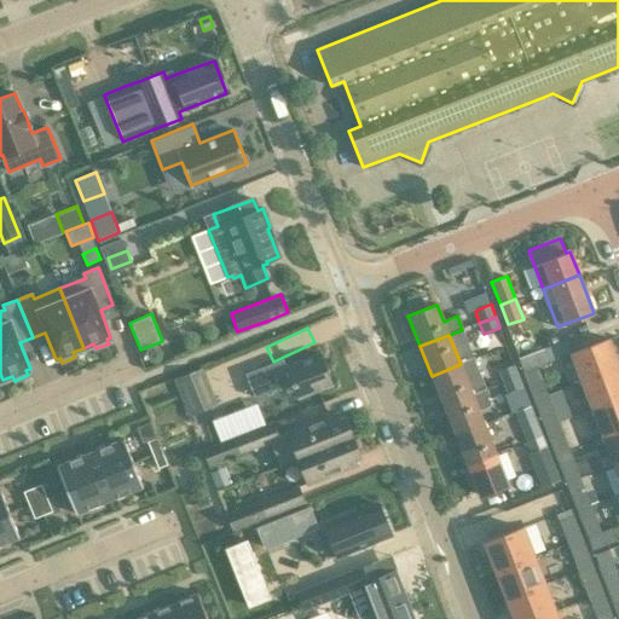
[(582,385),(618,369),(618,364),(611,341),(571,356),(582,385)]
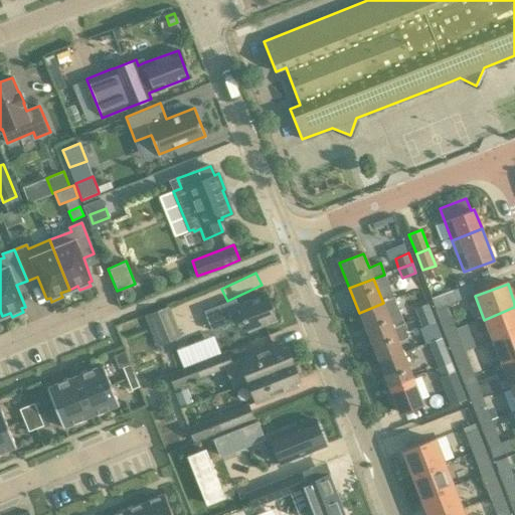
[(432,299),(445,334),(457,330),(447,306),(457,302),(453,291),(432,299)]
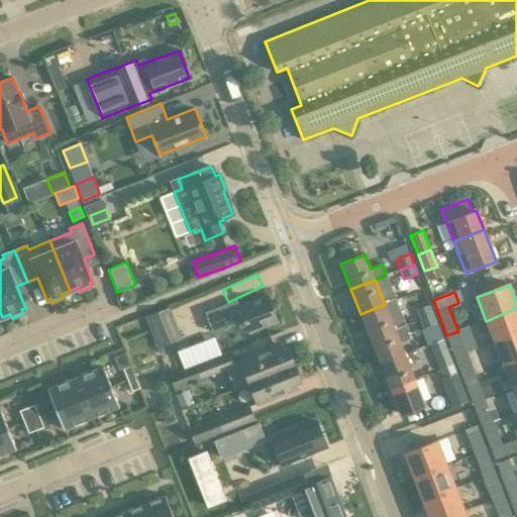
[(212,331),(243,319),(248,332),(277,321),(268,296),(239,307),(236,300),(204,312),(212,331)]
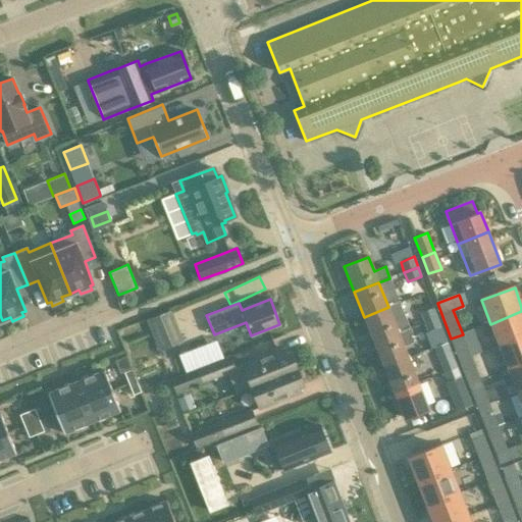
[(364,317),(374,342),(398,332),(408,328),(410,327),(400,303),(388,307),(364,317)]
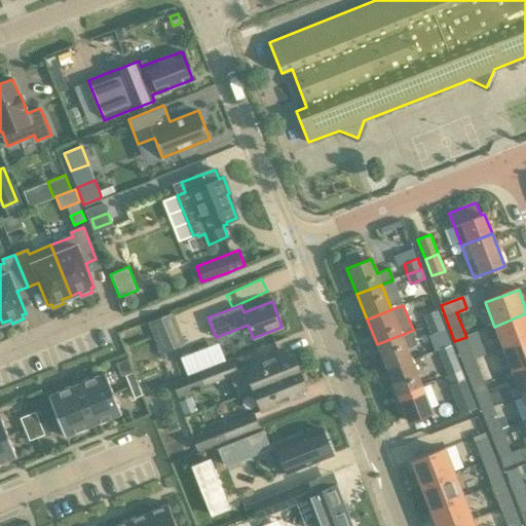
[(423,314),(426,325),(441,320),(437,309),(423,314)]
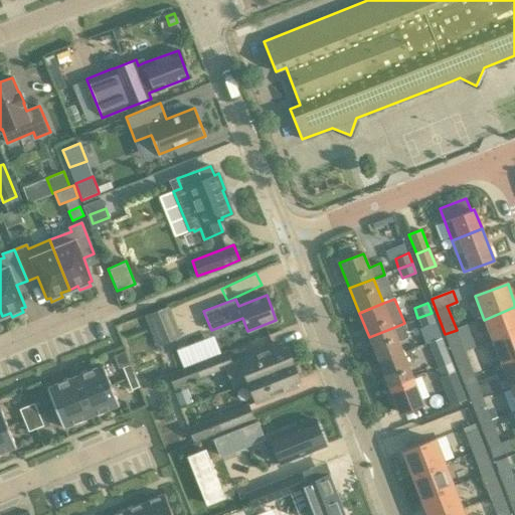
[(181,337),(169,306),(145,316),(157,346),(181,337)]
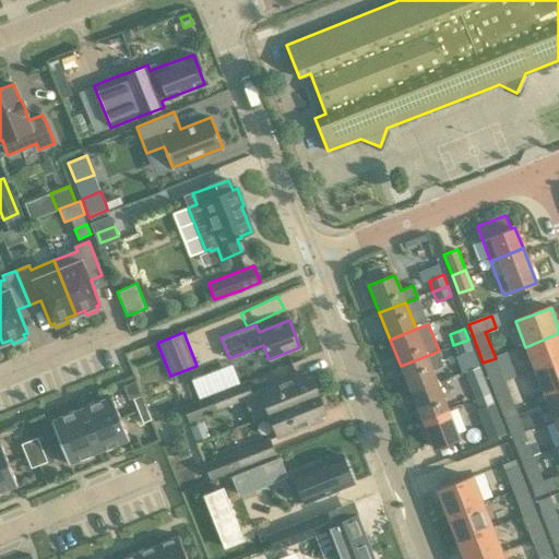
[(558,333),(525,347),(534,372),(558,361),(558,333)]
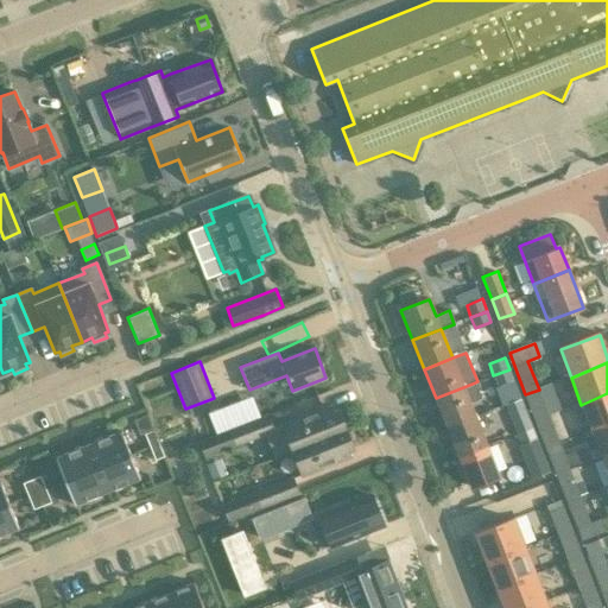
[(510,369),(493,375),(498,386),(513,380),(510,369)]
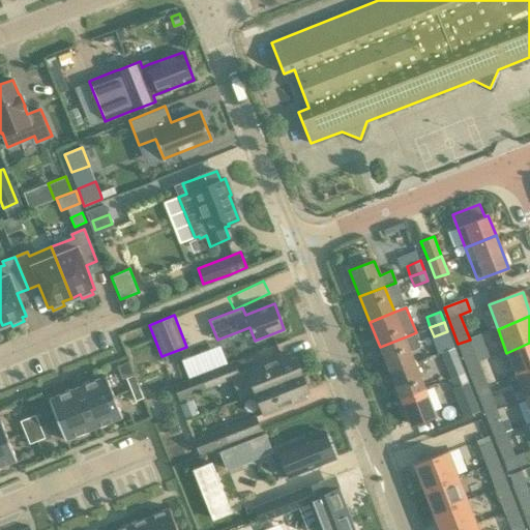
[(380,347),(389,373),(414,362),(409,350),(419,346),(414,333),(404,337),(380,347)]
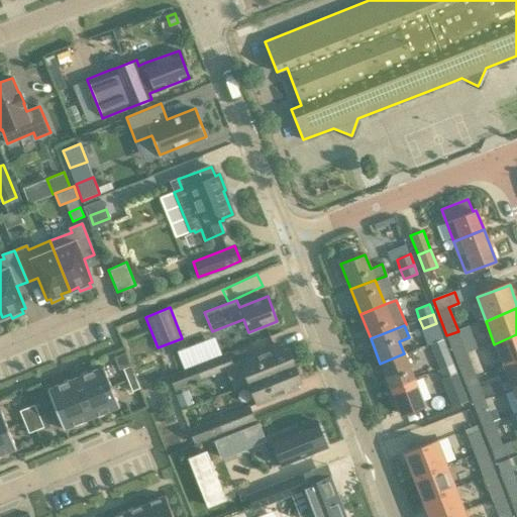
[(455,358),(467,354),(458,331),(446,335),(455,358)]
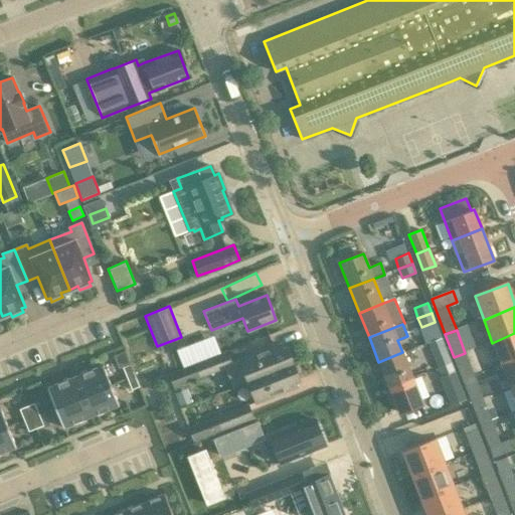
[(514,333),(492,343),(501,365),(514,359),(514,333)]
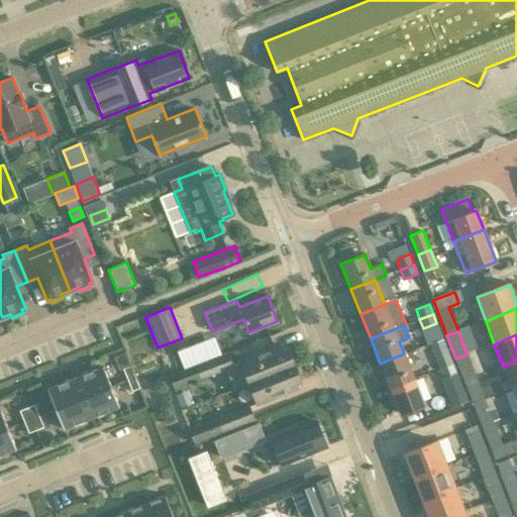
[(200,364),(211,358),(204,342),(194,346),(200,364)]
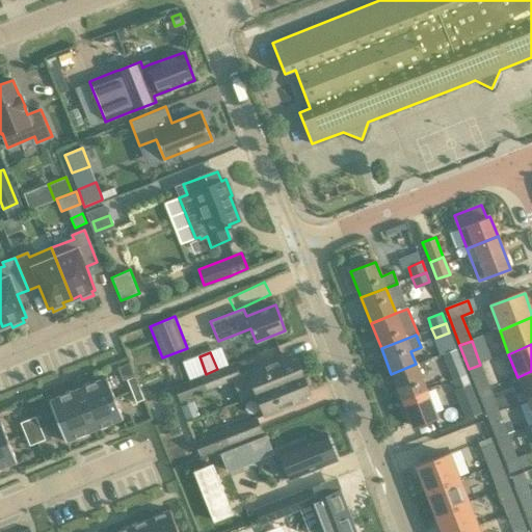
[(217,369),(206,374),(200,376),(200,377),(175,387),(179,400),(196,393),(205,390),(205,391),(233,380),(240,400),(255,394),(302,375),(297,362),(293,364),(289,354),(238,374),(234,363),(217,369)]
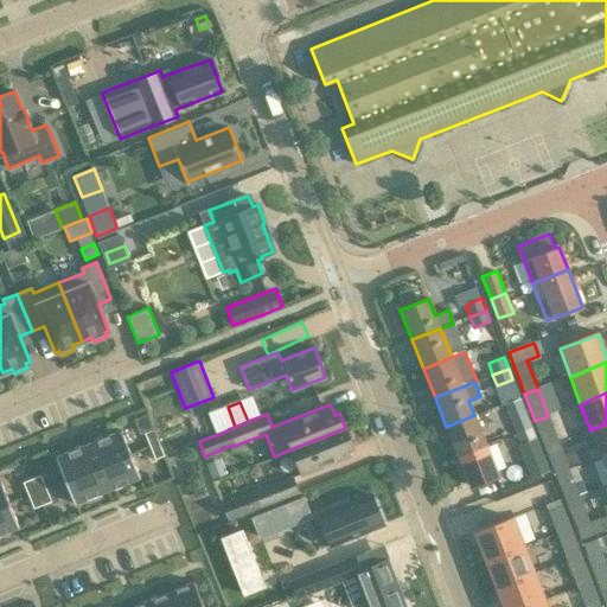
[(474,415),(446,427),(458,455),(486,445),(474,415)]
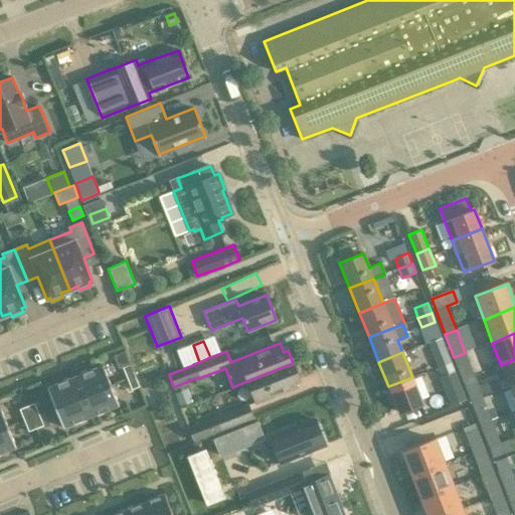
[(434,357),(438,367),(451,362),(447,352),(434,357)]
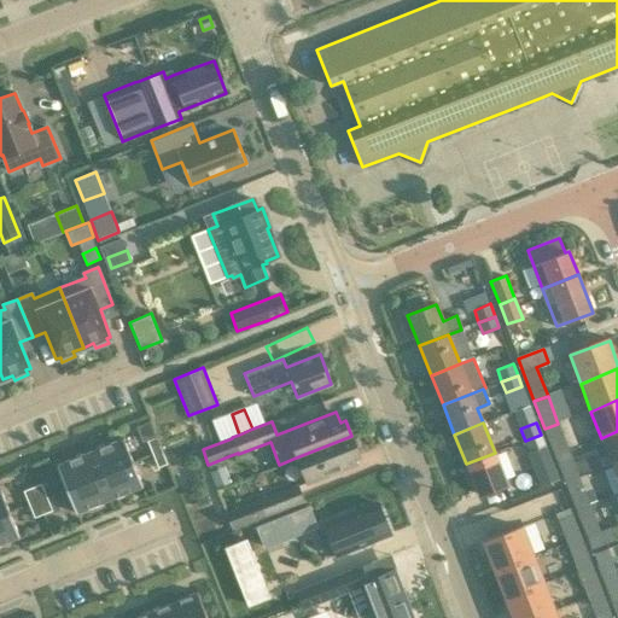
[(569,450),(558,424),(544,429),(555,456),(569,450)]
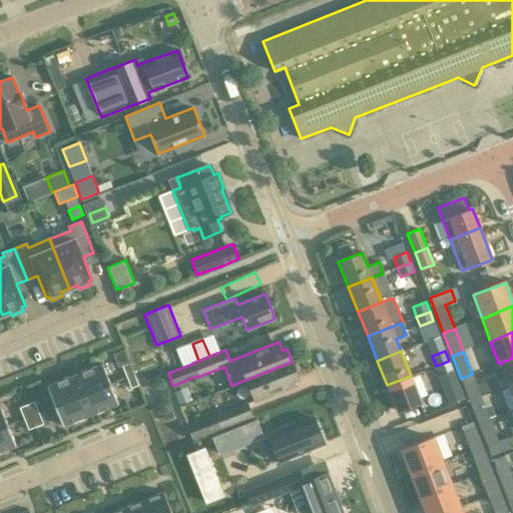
[(512,358),(499,364),(504,377),(496,380),(499,389),(507,386),(507,387),(512,384),(512,358)]
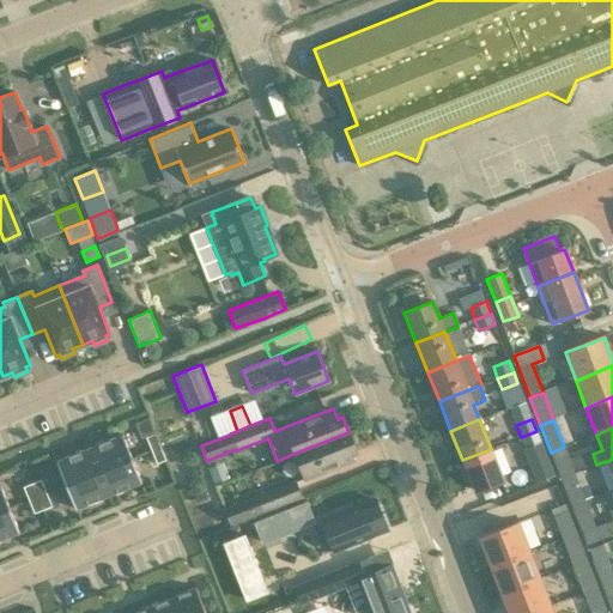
[(536,431),(521,437),(526,449),(541,442),(536,431)]
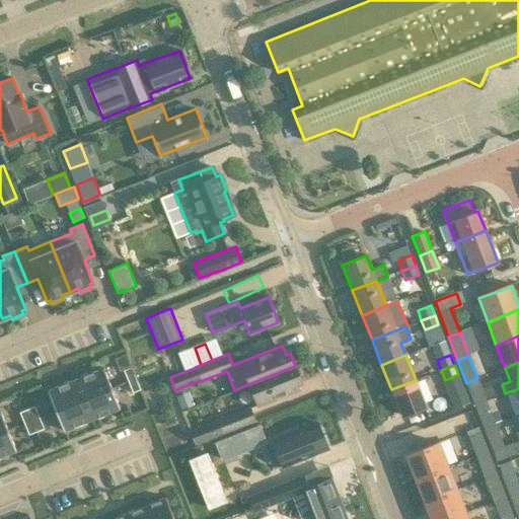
[(295,366),(248,384),(257,406),(299,389),(296,381),(300,379),(295,366)]
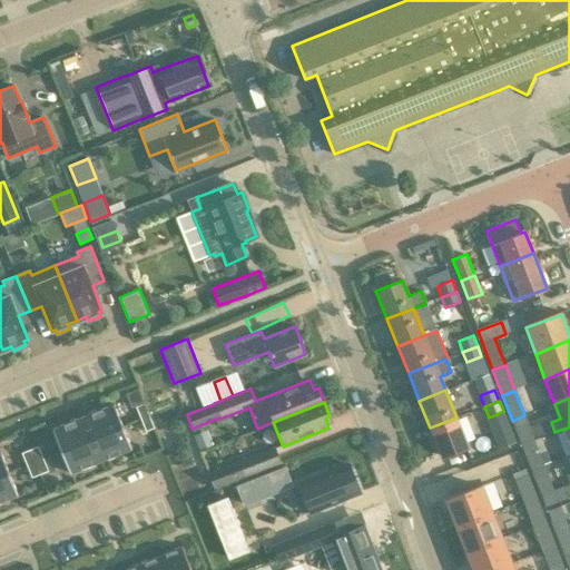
[(141,404),(134,408),(138,420),(146,415),(141,404)]
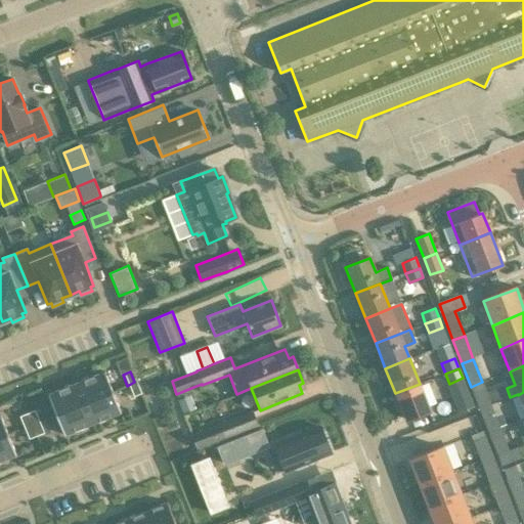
[(104,373),(78,383),(85,402),(112,391),(104,373)]
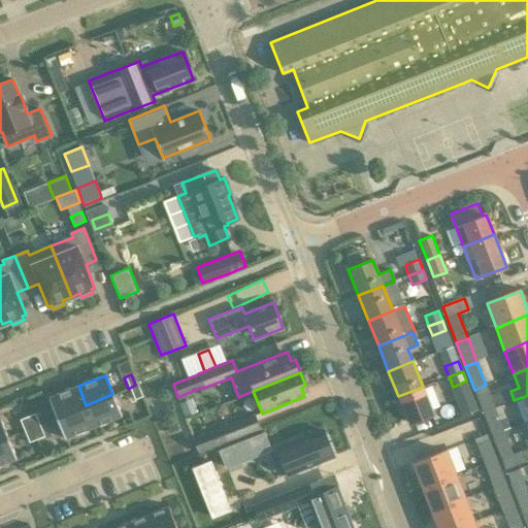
[(486,385),(474,390),(483,413),(495,408),(486,385)]
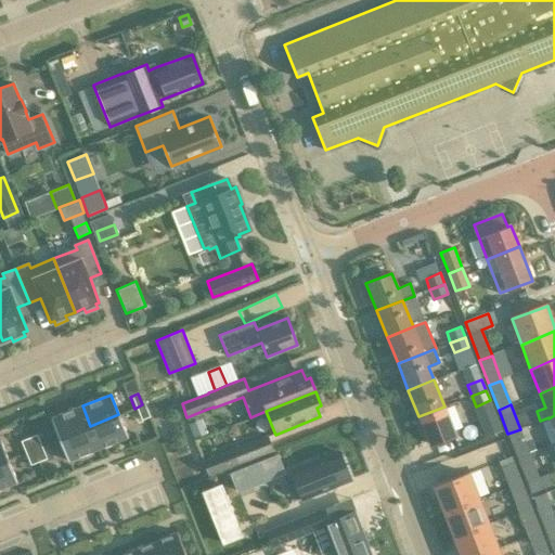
[(81,407),(51,417),(60,438),(89,426),(81,407)]
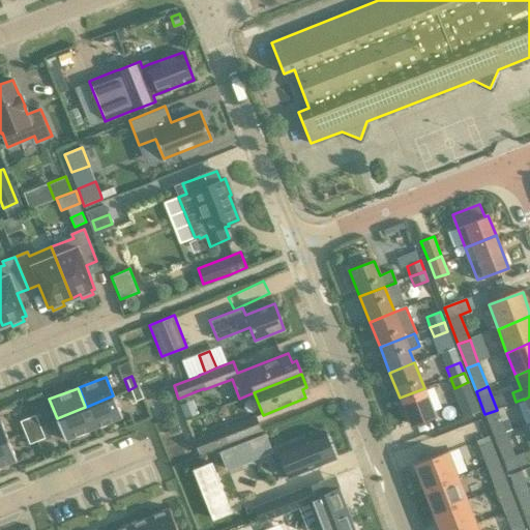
[(136,388),(128,390),(134,402),(141,399),(136,388)]
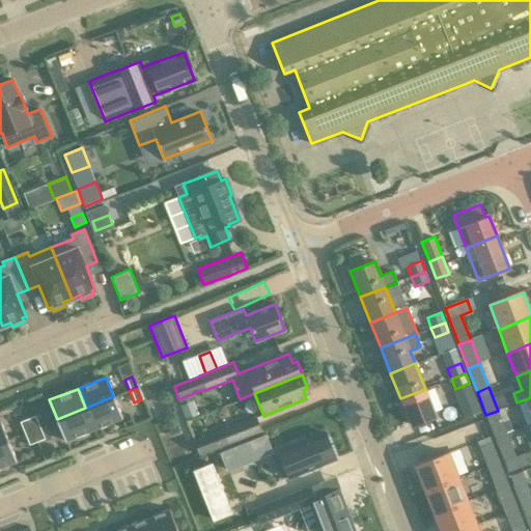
[(425,389),(400,398),(411,425),(436,415),(425,389)]
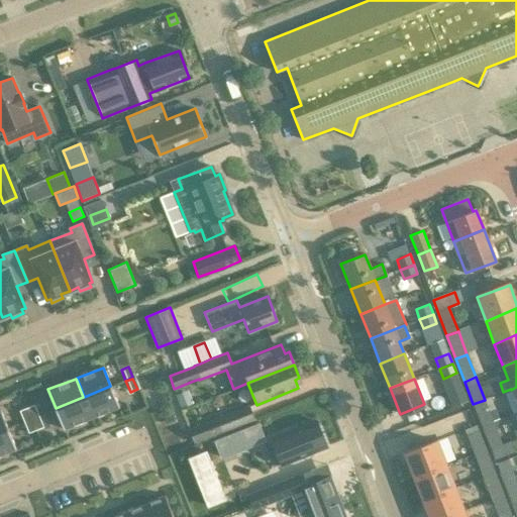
[(111,387),(84,398),(92,418),(119,407),(111,387)]
